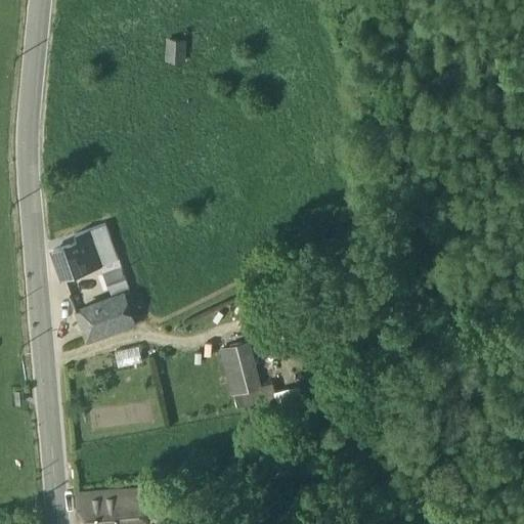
[(184,42),(169,40),(167,60),(182,62),(184,42)]
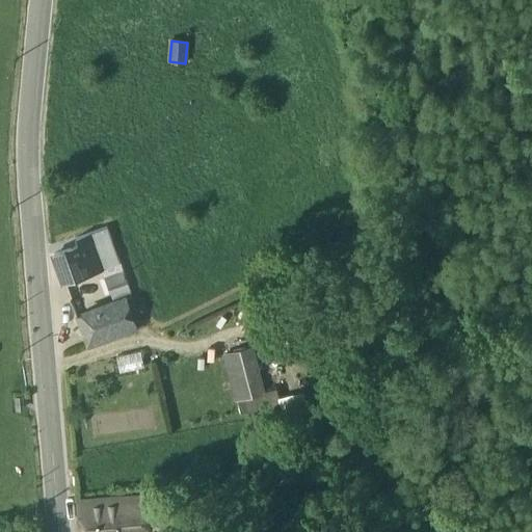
[(79,246),(54,255),(64,283),(120,263),(107,228),(76,239),(79,246)]
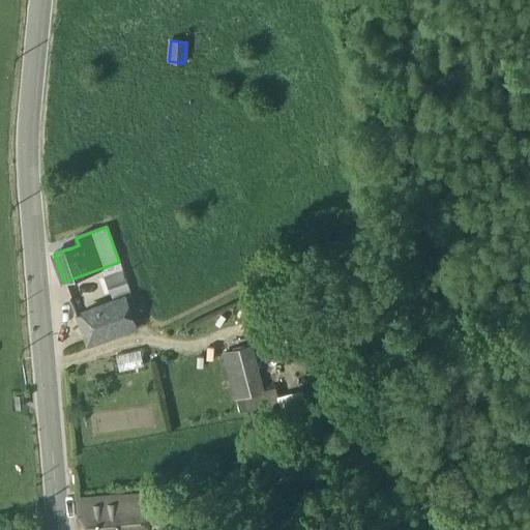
[(127,300),(77,318),(87,347),(138,328),(127,300)]
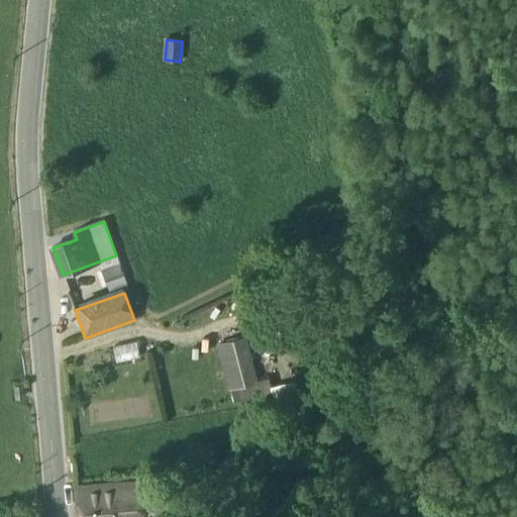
[(242,339),(219,345),(230,388),(253,382),(242,339)]
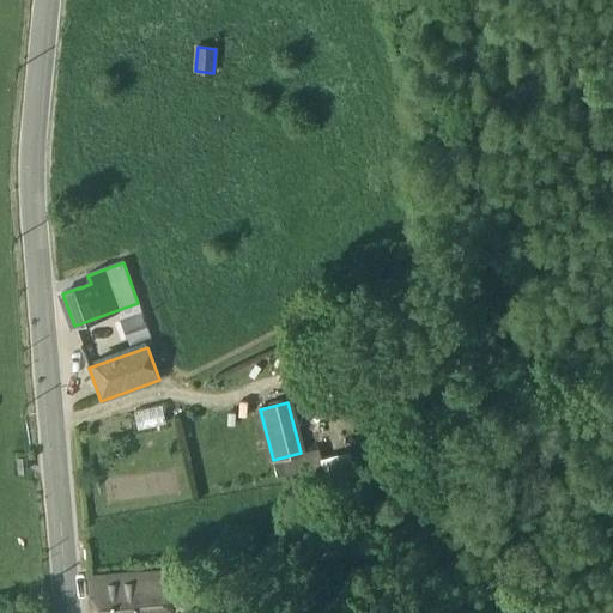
[(163,405),(134,412),(139,430),(167,424),(163,405)]
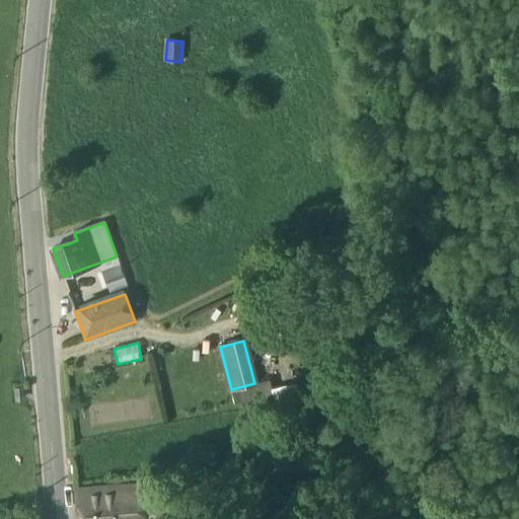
[(145,518),(144,486),(76,491),(78,518),(145,518)]
